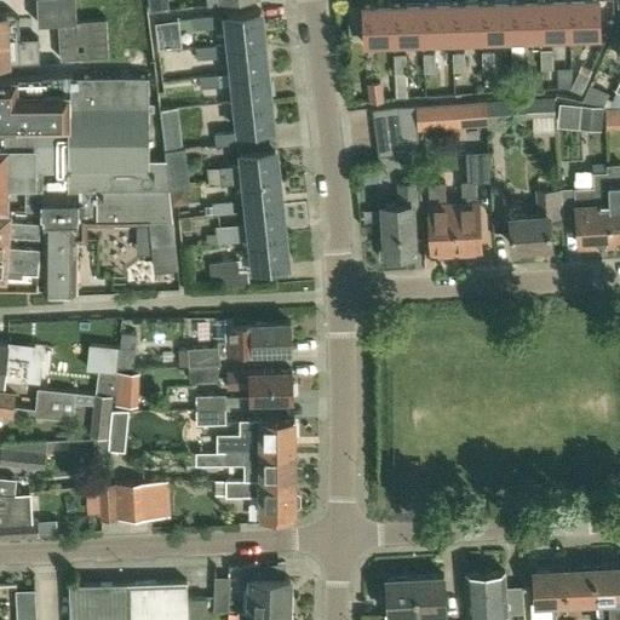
[(76,21),(74,0),(36,0),(38,23),(59,22),(61,58),(109,55),(107,18),(76,21)]
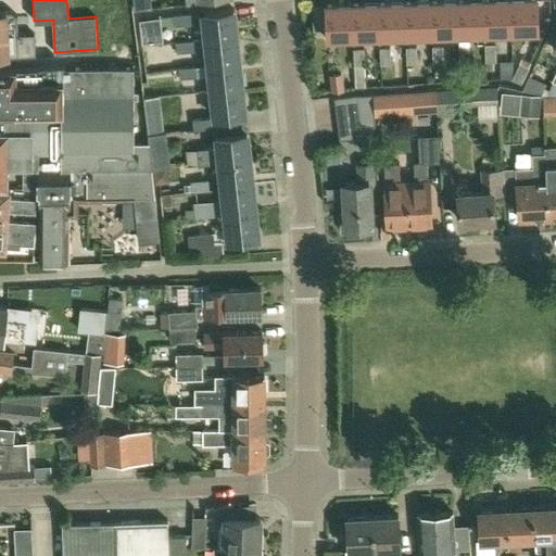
[(152,9),(151,0),(133,0),(134,10),(152,9)]
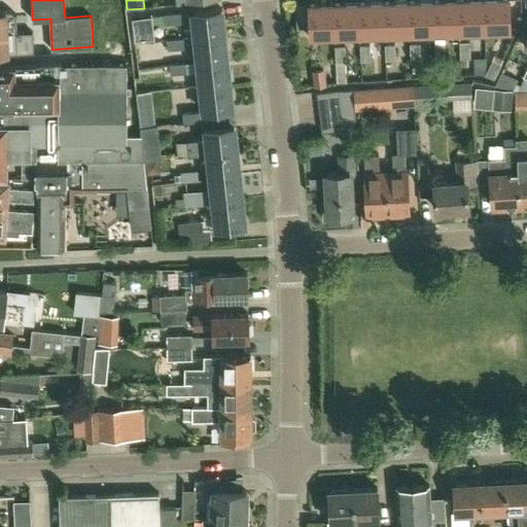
[(460,30),(458,0),(451,0),(433,1),(434,31),(435,60),(446,59),(445,31),(459,30),(460,30)]
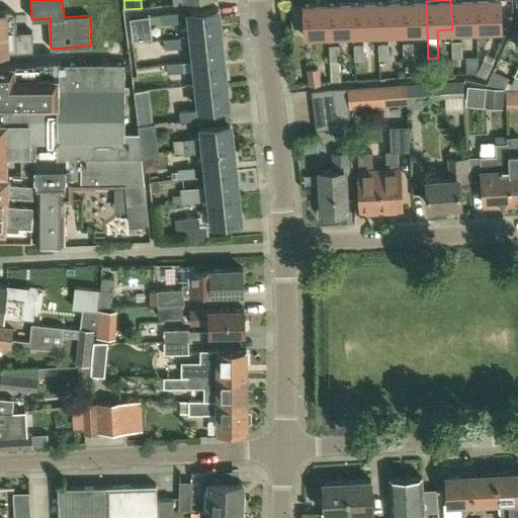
[(475,0),(450,0),(452,29),(461,29),(477,28),(475,0)]
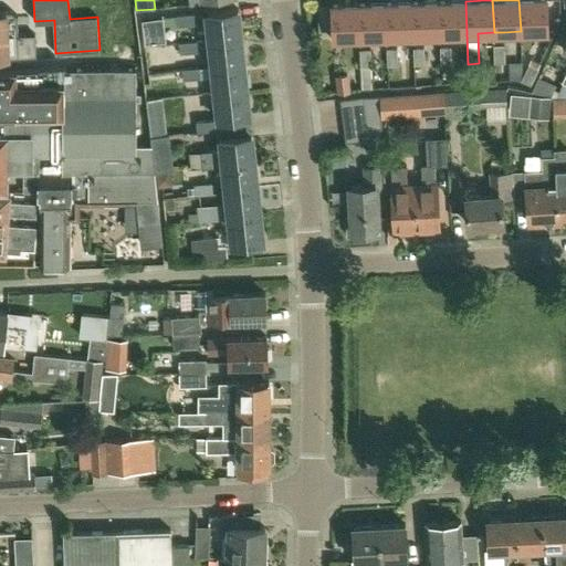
[(548,31),(546,0),(519,0),(521,31),(548,31)]
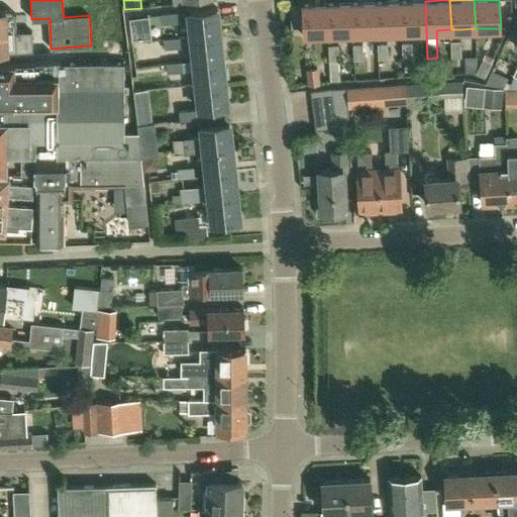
[(402,31),(401,1),(377,2),(378,32),(402,31)]
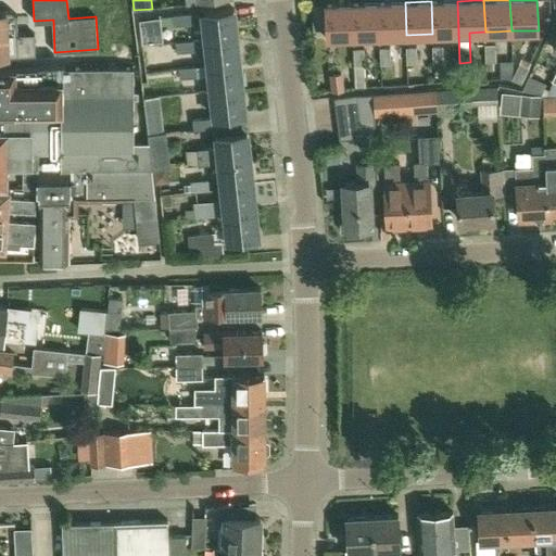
[(458,33),(457,1),(431,1),(432,34),(458,33)]
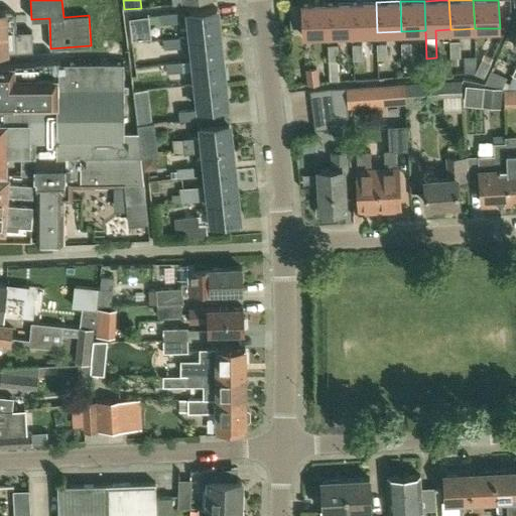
[(377,32),(376,2),(351,3),(352,33),(377,32)]
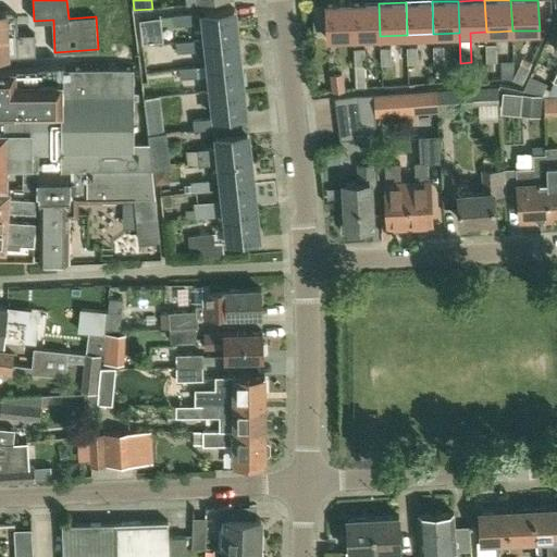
[(380,36),(379,3),(353,4),(354,36),(380,36)]
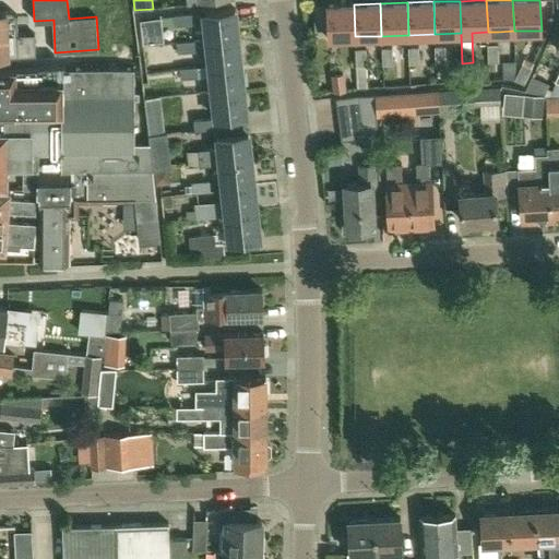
[(355,36),(354,4),(326,6),(328,37),(355,36)]
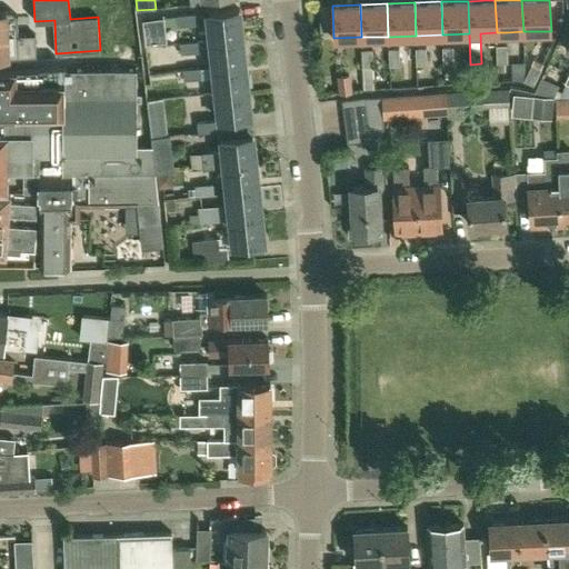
[(242,37),(239,9),(208,13),(210,40),(242,37)]
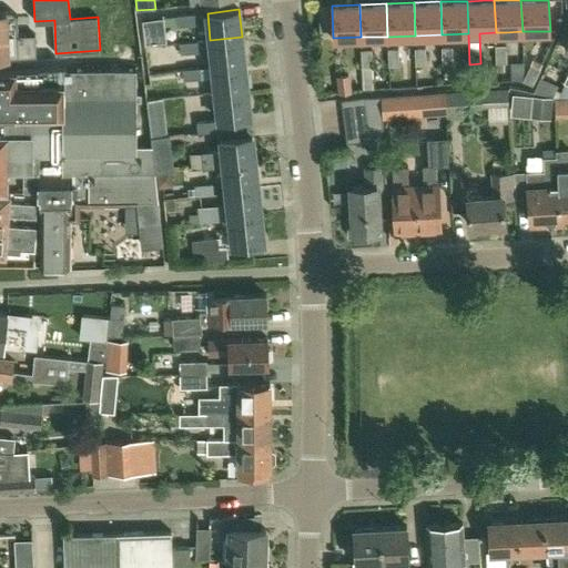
[(47,39),(34,40),(34,36),(8,37),(7,11),(0,11),(0,57),(48,56),(47,39)]
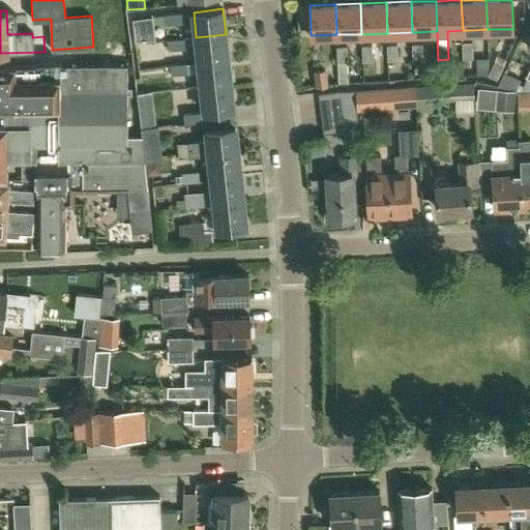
[(181,23),(180,13),(164,15),(165,24),(181,23)]
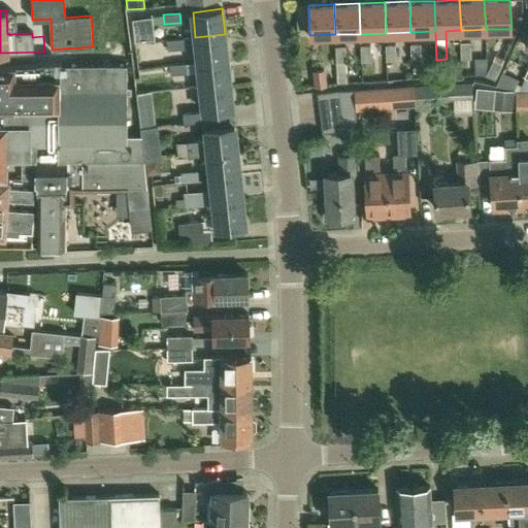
[(150,17),(133,19),(135,39),(153,37),(150,17)]
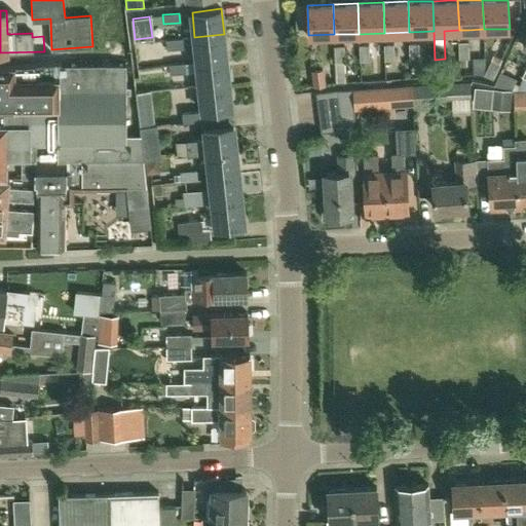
[(226,59),(224,34),(194,37),(197,61),(197,62),(226,59)]
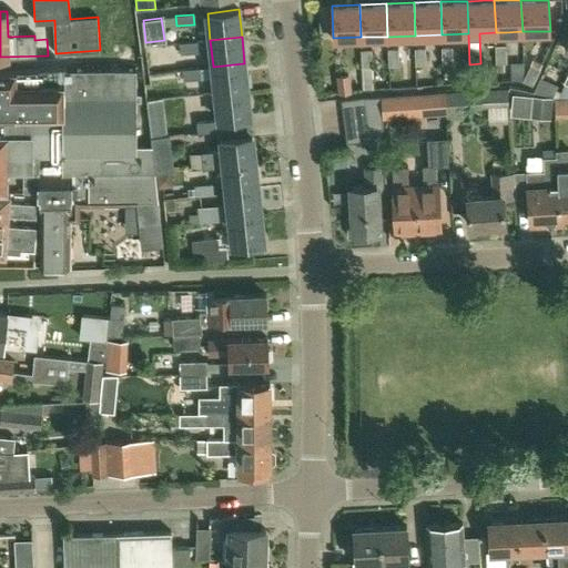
[(198,52),(196,41),(180,43),(181,54),(198,52)]
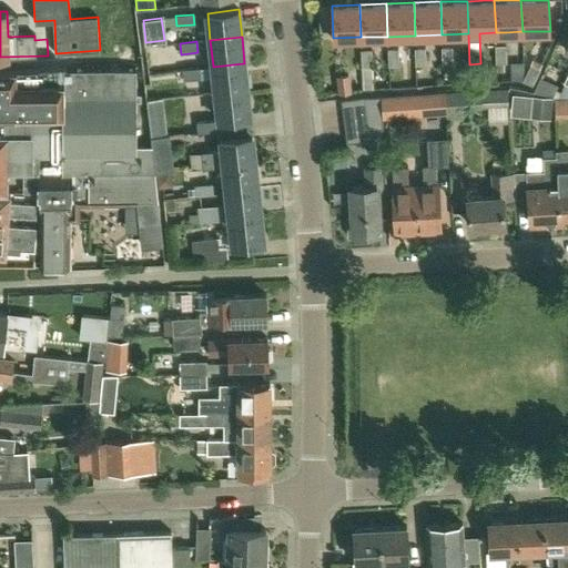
[(507,43),(495,43),(496,62),(507,61),(507,43)]
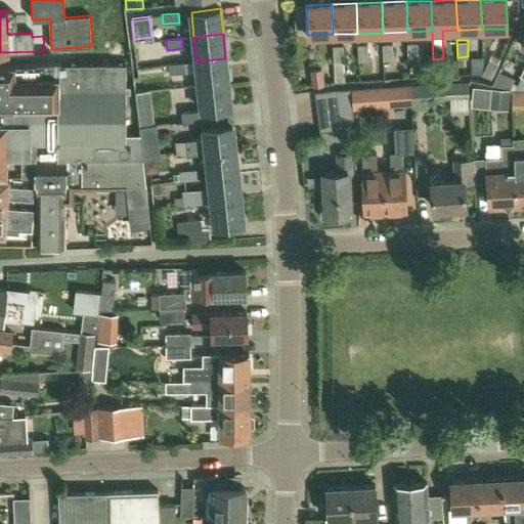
[(418,59),(417,43),(407,43),(407,60),(418,59)]
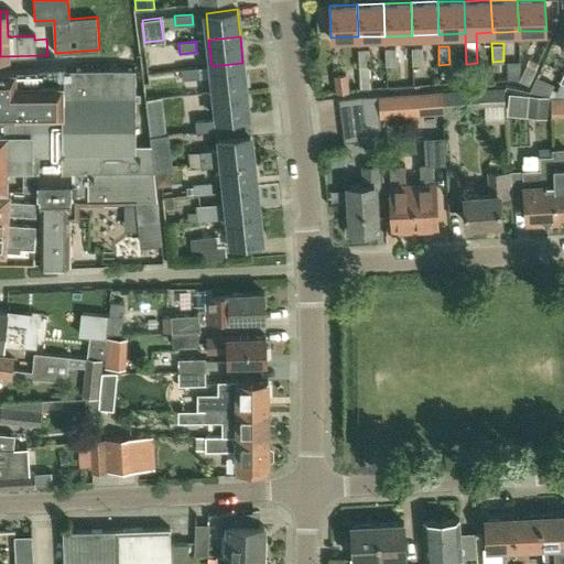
[(396,66),(394,47),(384,47),(386,66),(396,66)]
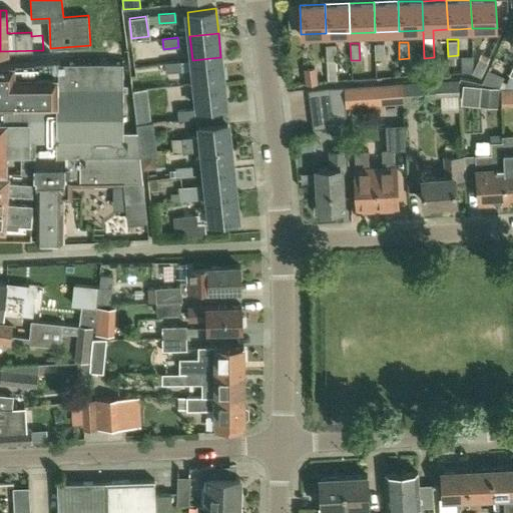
[(384,59),(383,43),(375,43),(375,59),(384,59)]
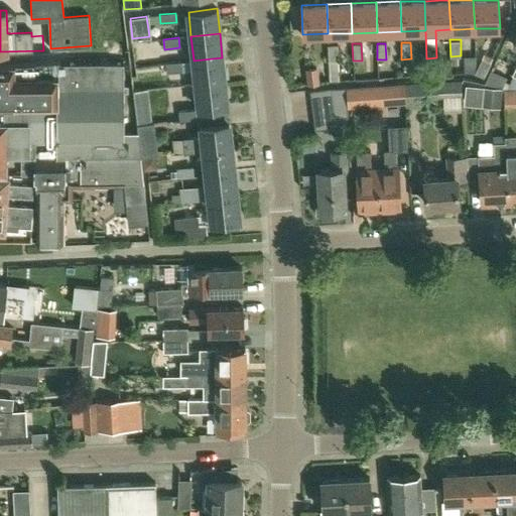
[(338,61),(337,44),(328,44),(328,61),(338,61)]
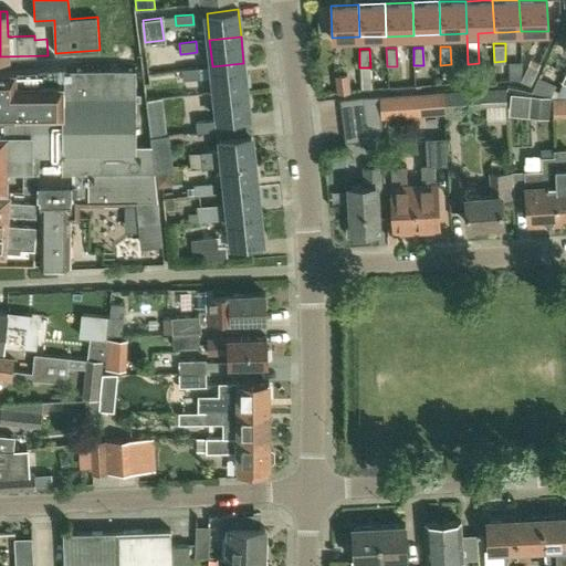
[(540,64),(531,60),(521,82),(530,86),(540,64)]
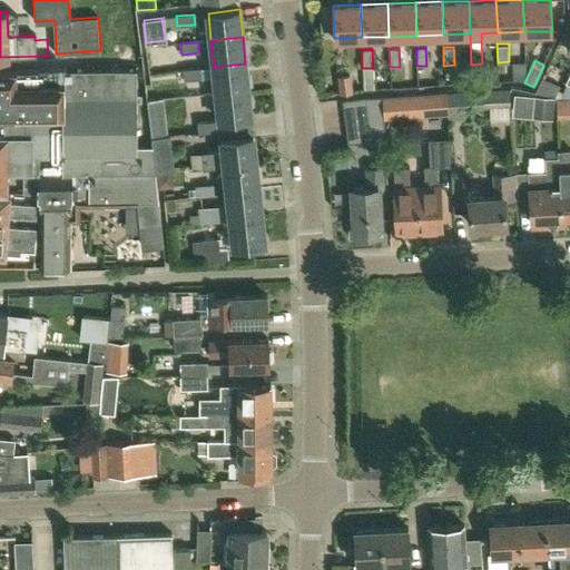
[(248,90),(245,64),(214,67),(215,77),(216,94),(248,90)]
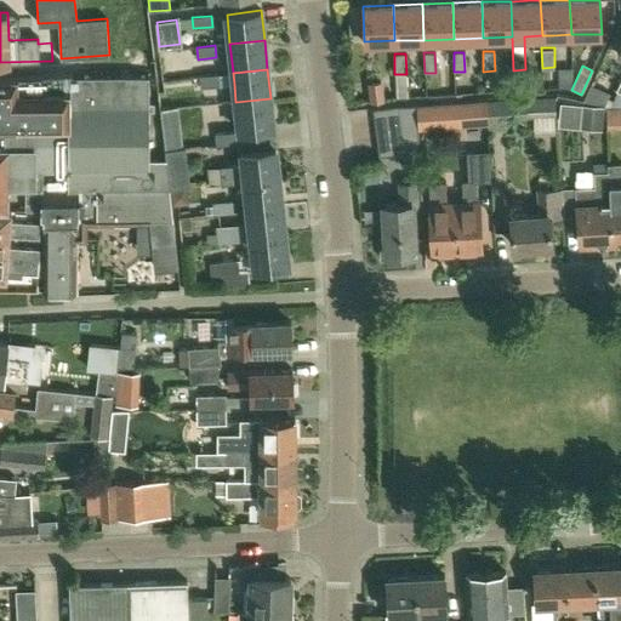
[(201,89),(234,84),(233,73),(233,72),(199,77),(201,89)]
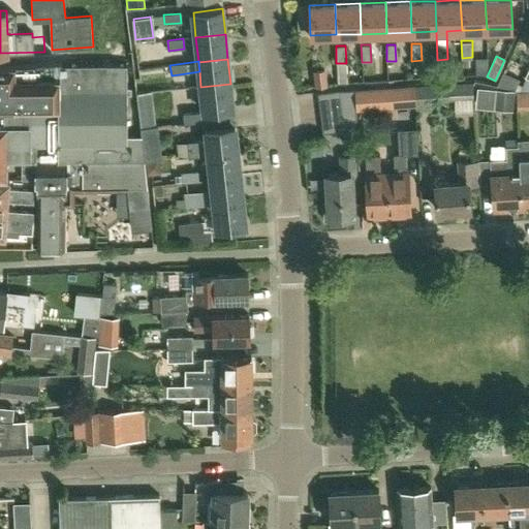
[(0,174),(5,175),(5,161),(14,161),(23,162),(23,166),(23,181),(34,181),(34,185),(41,184),(60,184),(126,184),(131,231),(152,229),(146,174),(145,161),(142,136),(125,135),(127,70),(60,70),(60,66),(0,65),(0,174)]
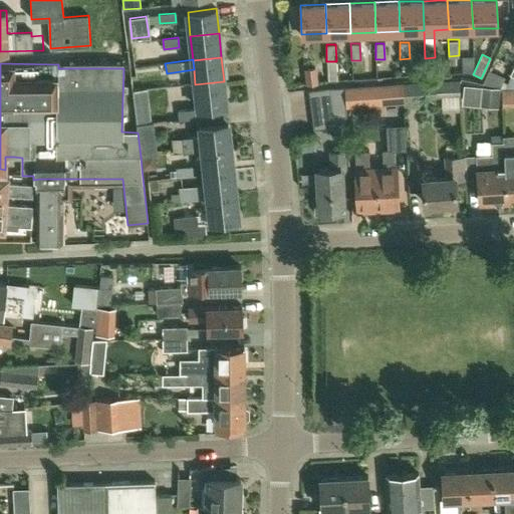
[(317,83),(315,67),(304,68),(306,84),(317,83)]
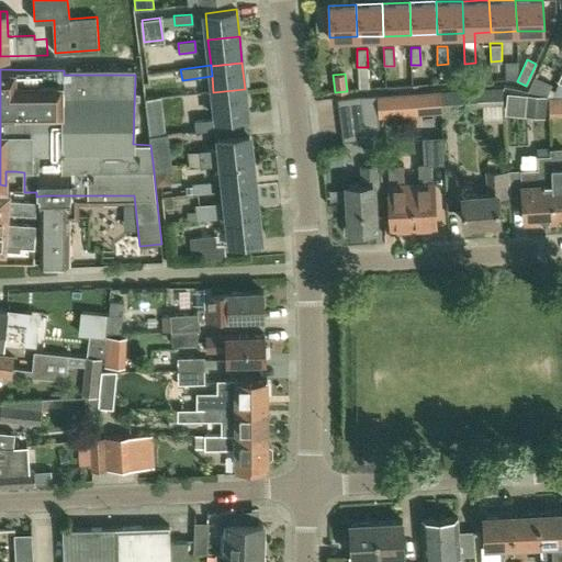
[(552,83),(536,75),(528,91),(548,96),(552,83)]
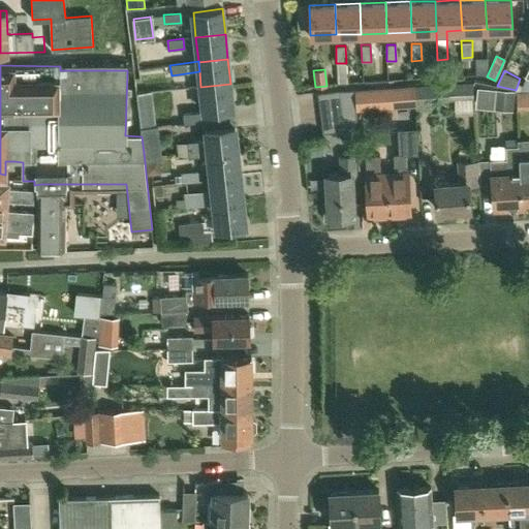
[(528,79),(526,76),(520,90),(528,90),(528,79)]
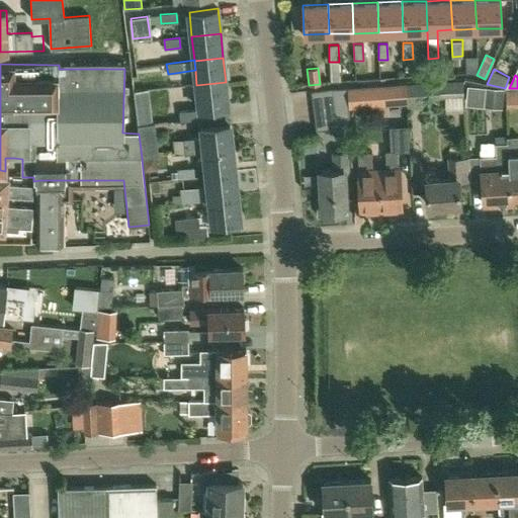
[(463,96),(462,81),(405,84),(407,104),(407,108),(422,108),(422,99),(463,96)]
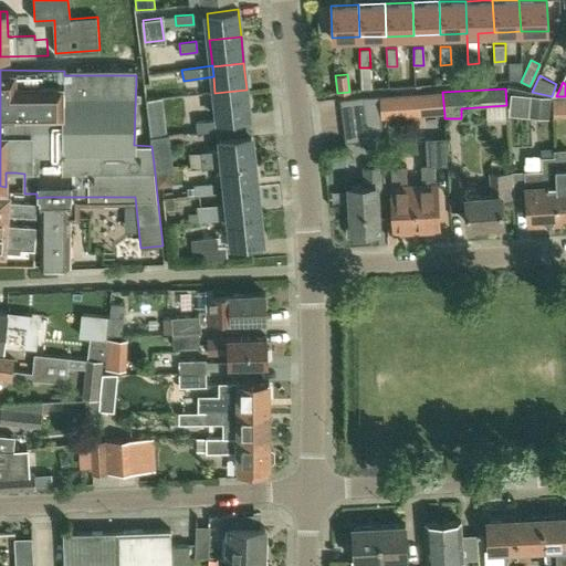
[(247,90),(215,93),(202,94),(203,111),(217,108),(218,119),(249,116),(247,90)]
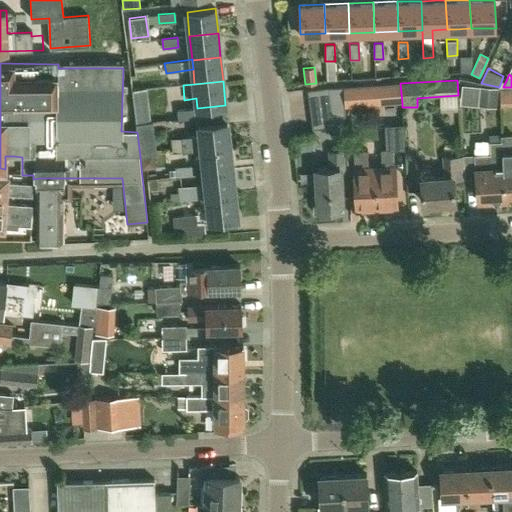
[(402,103),(400,83),(343,87),(344,107),(402,103)]
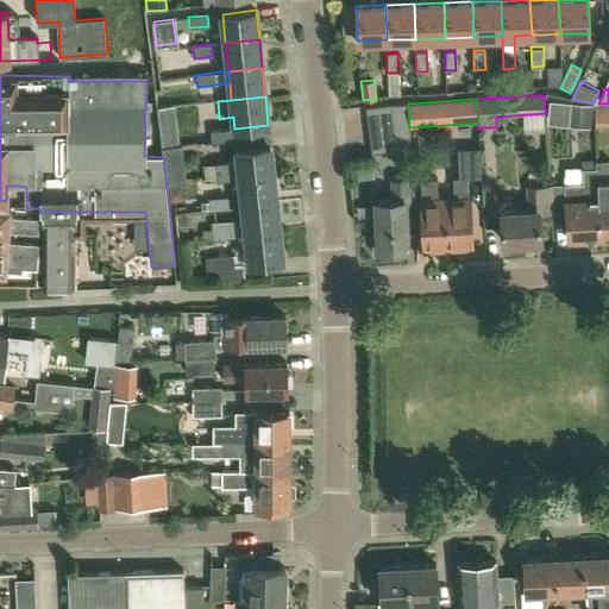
[(592,105),(559,101),(557,125),(590,129),(592,105)]
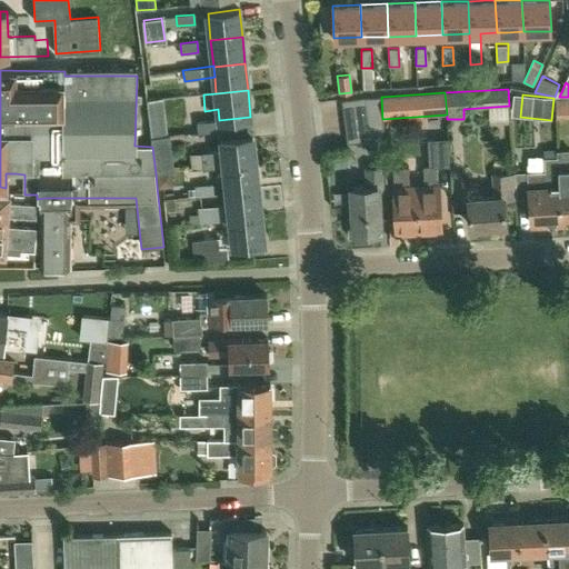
[(382,119),(381,97),(366,99),(341,101),(347,146),(371,142),(383,140),(383,136),(382,119)]
